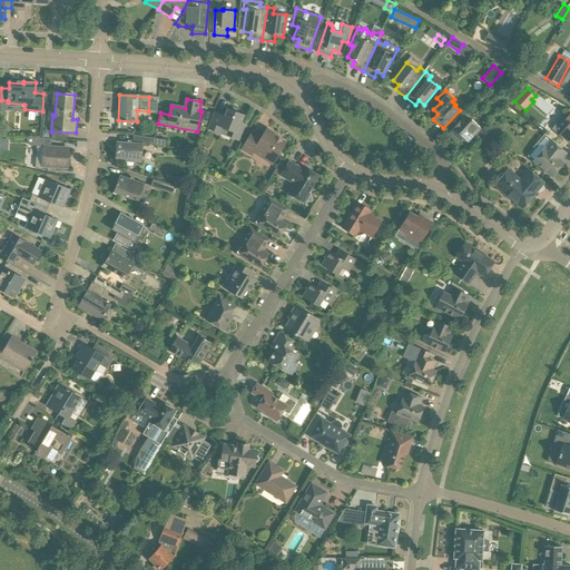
[(207,128),(241,141),(248,124),(242,121),(244,116),(228,109),(225,117),(214,112),(207,128)]
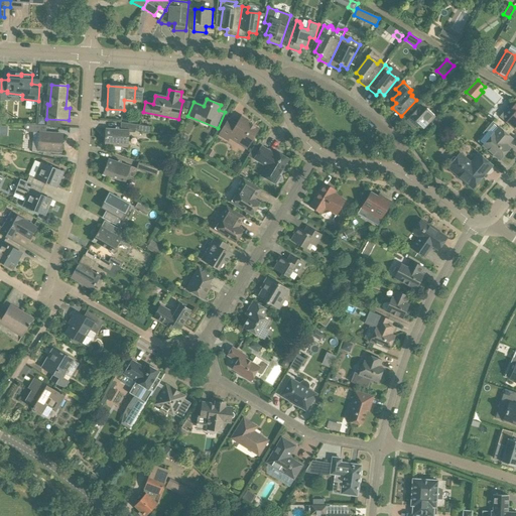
[(501,118),(507,122),(514,129),(515,128),(515,103),(511,109),(509,108),(501,118)]
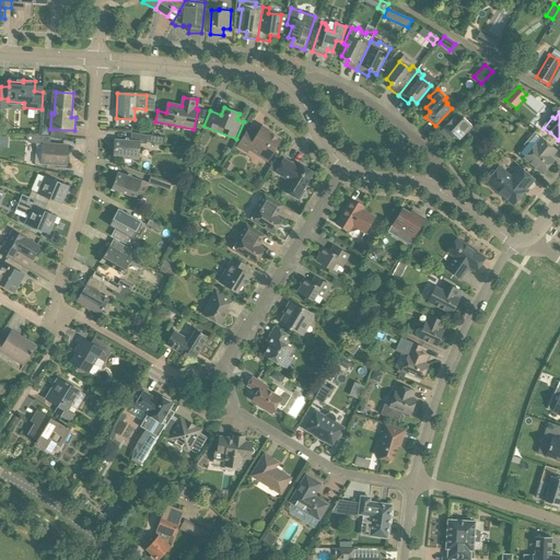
[(466,132),(469,137),(476,130),(471,126),(473,126),(463,118),(457,114),(441,131),(451,140),(455,136),(459,140),(466,132)]
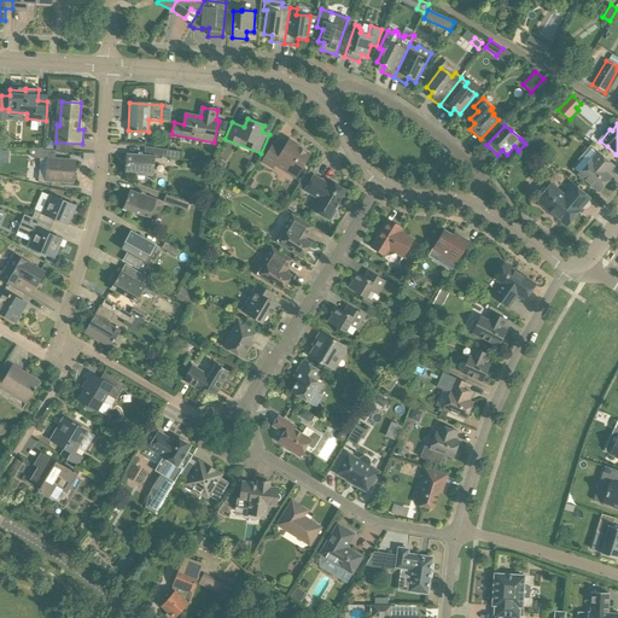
[(542,138),(532,135),(530,145),(538,149),(542,138)]
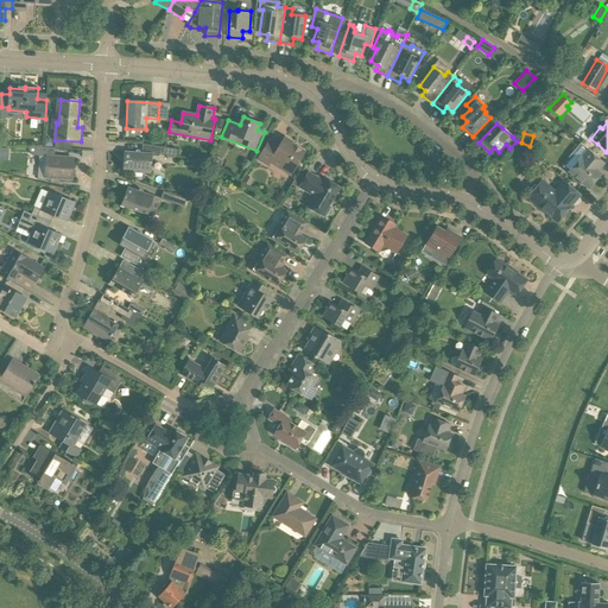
[(270,141),(258,159),(268,165),(271,163),(282,169),(284,165),(293,171),(305,152),(290,144),(289,145),(283,141),(279,147),(270,141)]
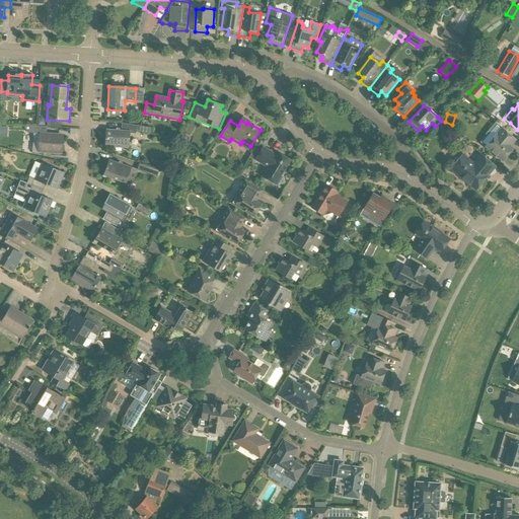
[(446,126),(441,121),(435,127),(436,130),(446,129),(446,126)]
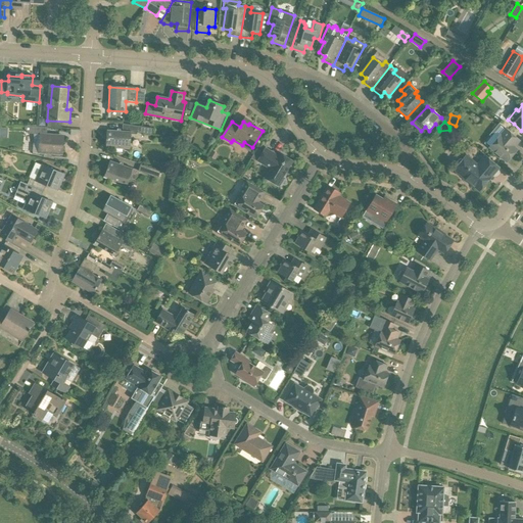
[(64,136),(47,135),(47,128),(26,126),(25,130),(29,134),(34,134),(33,153),(39,154),(39,153),(62,154),(64,136)]
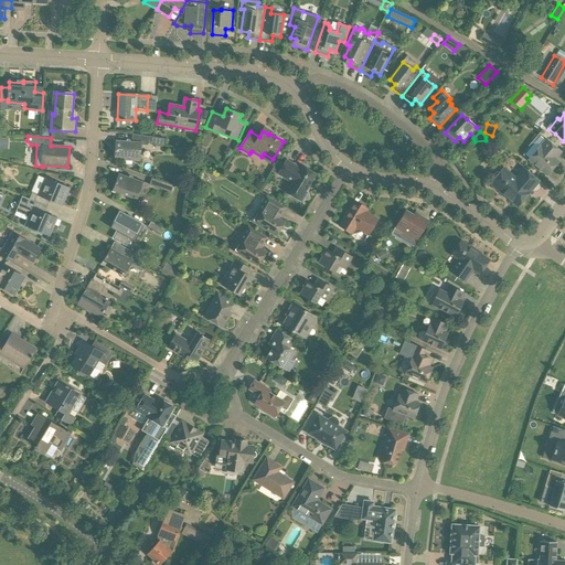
[(149,137),(148,144),(164,147),(166,139),(149,137)]
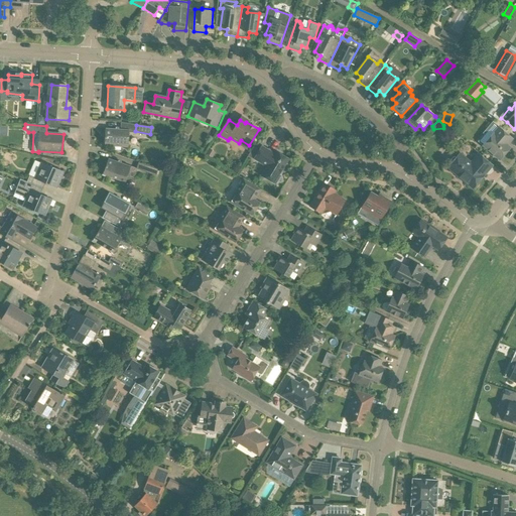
[(513,139),(499,127),(483,146),(500,160),(511,147),(508,145),(513,139)]
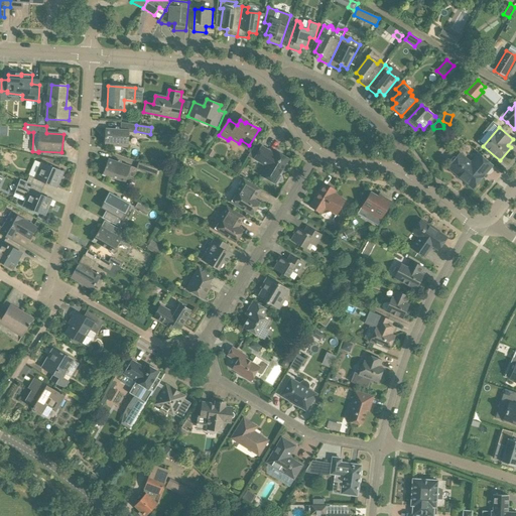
[(130,130),(120,129),(106,128),(105,146),(129,147),(130,130)]
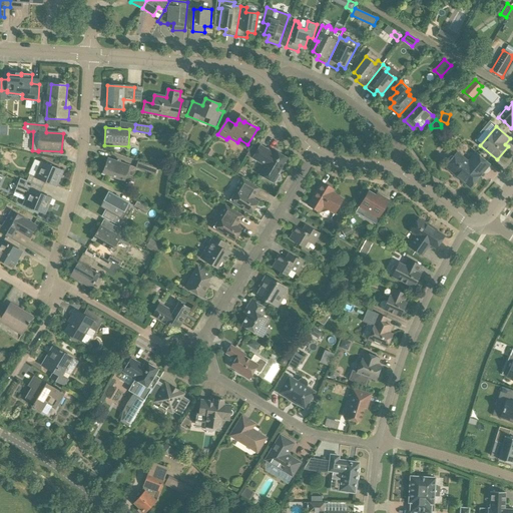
[(266,166),(260,175),(275,183),(280,175),(279,174),(288,158),(275,150),(274,153),(261,145),(258,150),(252,146),(246,155),(266,166)]
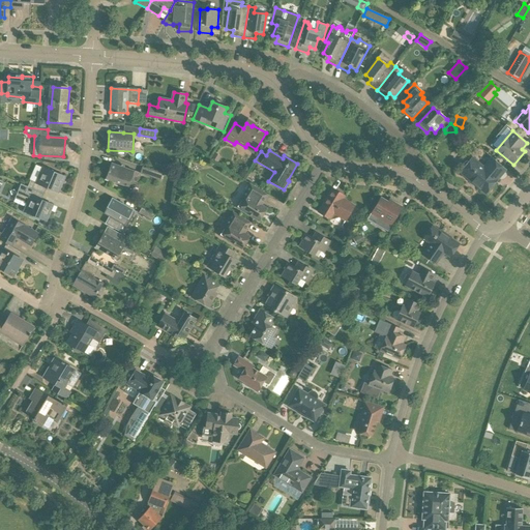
[(217,163),(222,156),(214,152),(210,157),(217,163)]
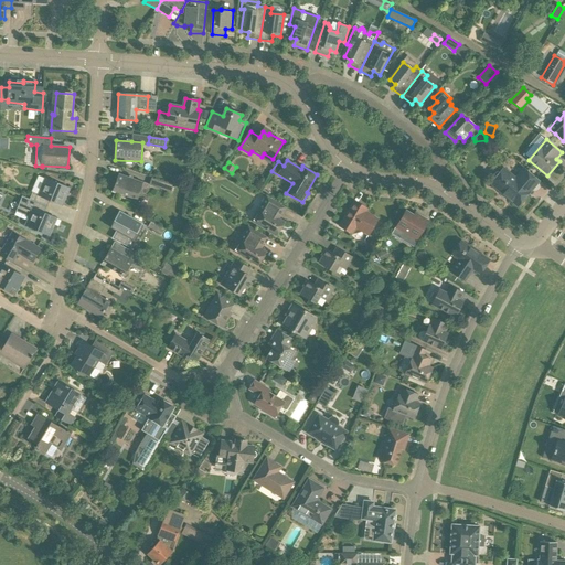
[(525,169),(515,180),(503,169),(500,173),(498,172),(497,172),(493,176),(493,178),(494,179),(491,183),(519,206),(531,192),(530,192),(540,181),(525,169)]
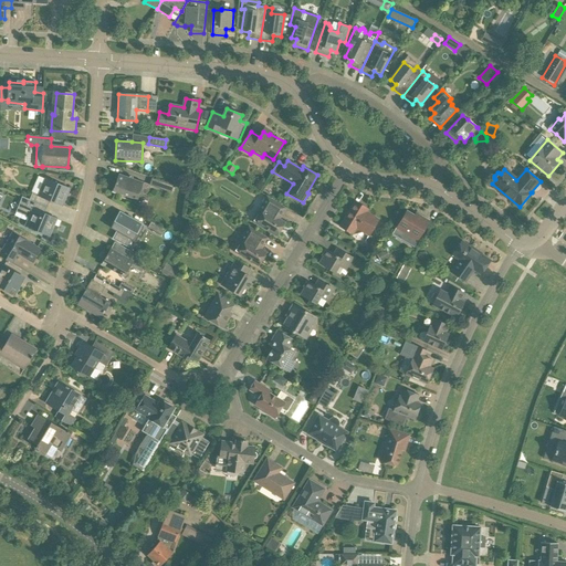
[(137,200),(144,182),(119,174),(113,192),(137,200)]
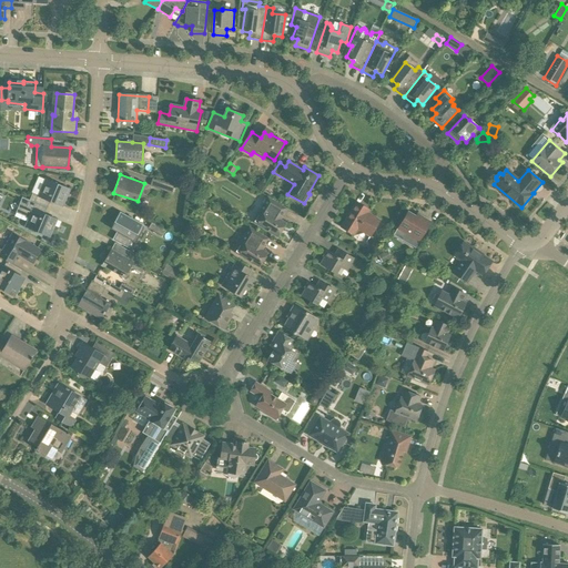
[(40,178),(30,201),(48,208),(50,201),(62,206),(70,190),(40,178)]
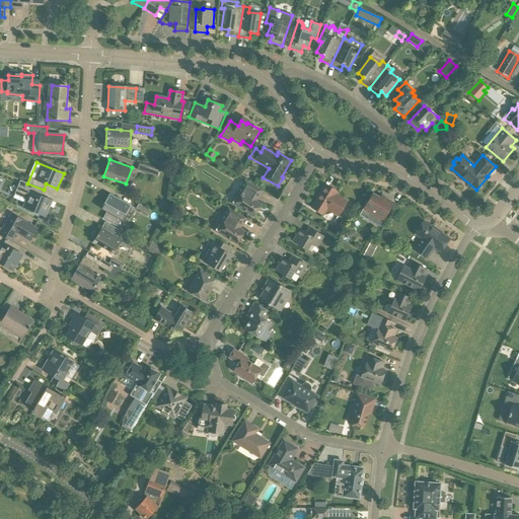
[(139,163),(137,170),(157,176),(159,170),(139,163)]
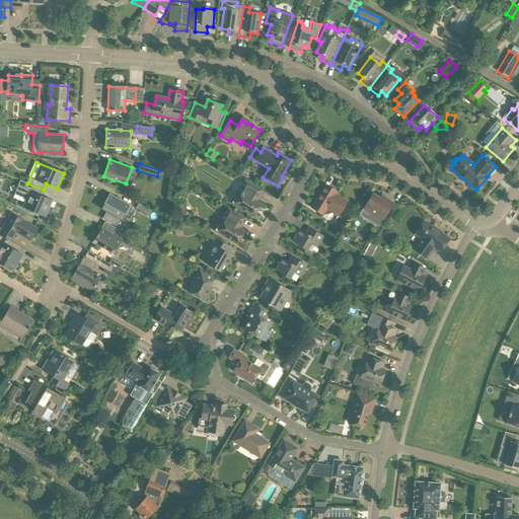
[(235,206),(254,217),(262,204),(256,201),(263,191),(245,180),(238,192),(242,195),(235,206)]
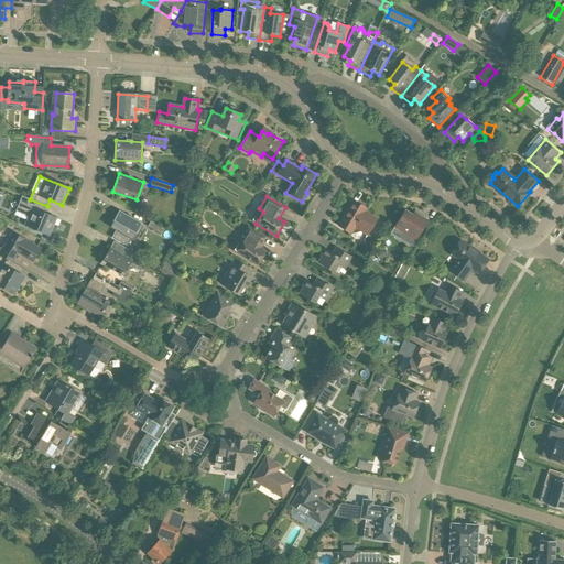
[(47,206),(30,199),(26,206),(33,208),(25,225),(50,235),(56,218),(44,213),(47,206)]
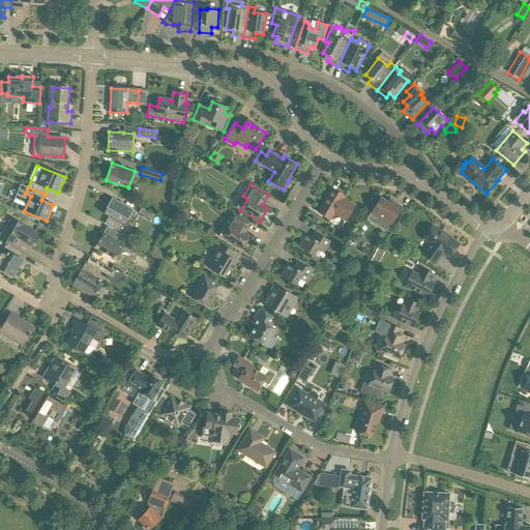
[(331,219),(334,214),(346,222),(355,206),(344,199),(345,196),(332,188),(318,212),(331,219)]
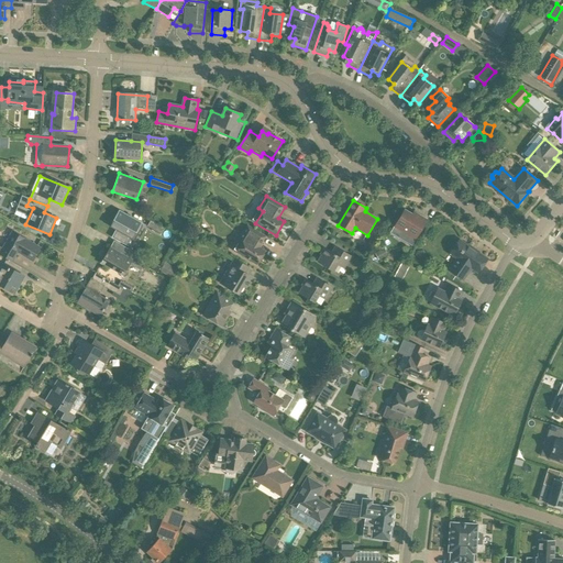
[(129,246),(142,223),(120,210),(110,227),(116,230),(112,238),(129,246)]
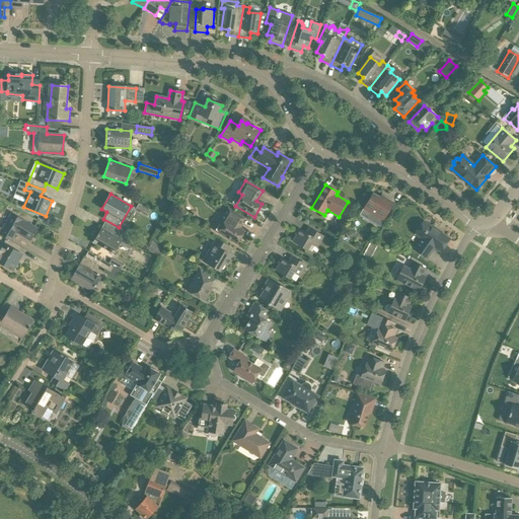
[(373,194),(364,210),(372,214),(373,212),(384,219),(394,203),(385,198),(384,200),(373,194)]
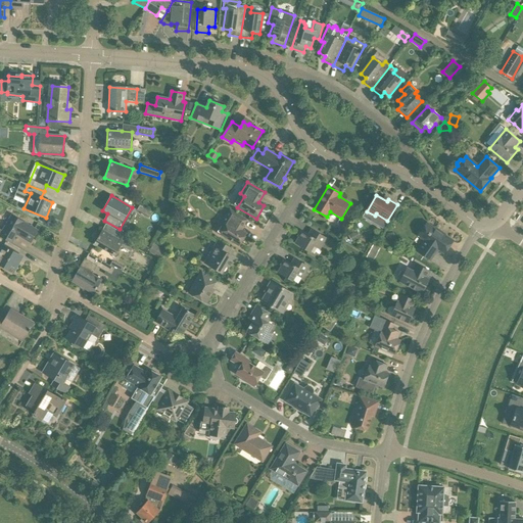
[(150,218),(153,211),(140,204),(137,210),(150,218)]
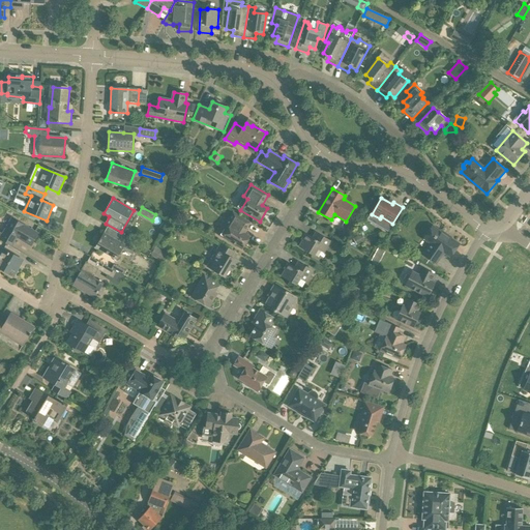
[(244,233),(251,223),(233,212),(226,224),(230,227),(223,238),(242,249),(251,237),(244,233)]
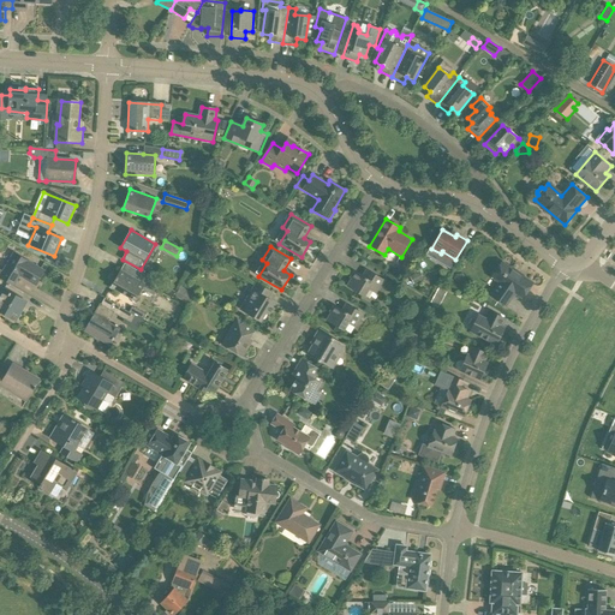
[(15,252),(4,272),(0,269),(0,278),(13,286),(19,276),(36,286),(45,272),(28,262),(29,261),(15,252)]
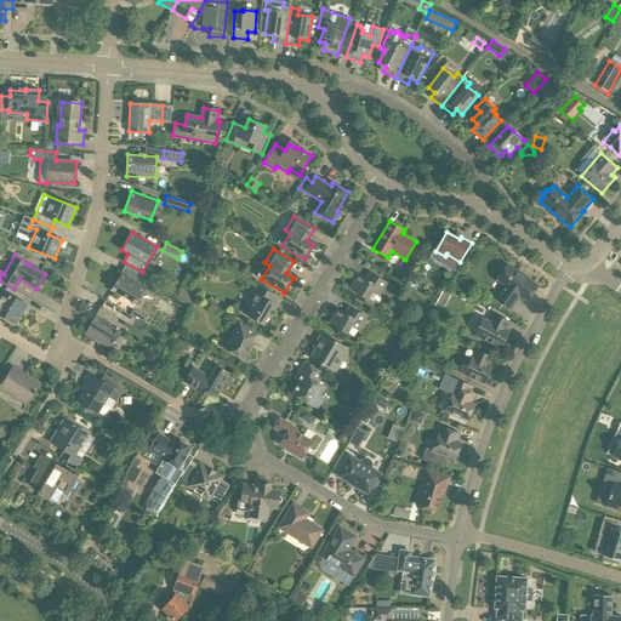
[(539,286),(507,265),(496,280),(505,286),(496,300),(511,309),(520,296),(528,302),(539,286)]
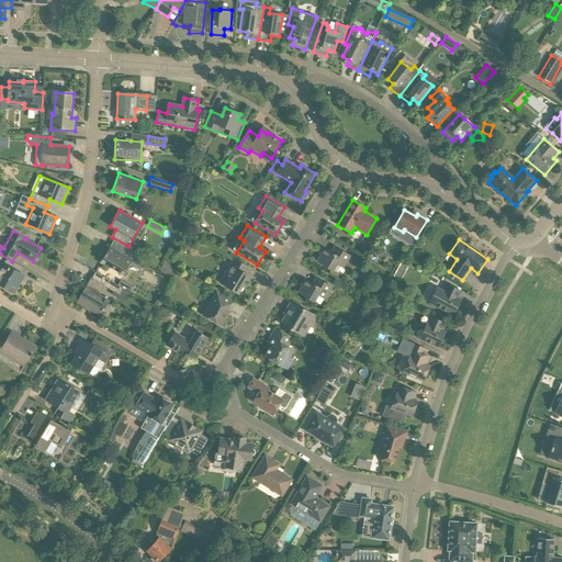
[(141,271),(144,266),(157,273),(160,268),(130,249),(126,256),(111,247),(101,263),(123,276),(130,265),(141,271)]
